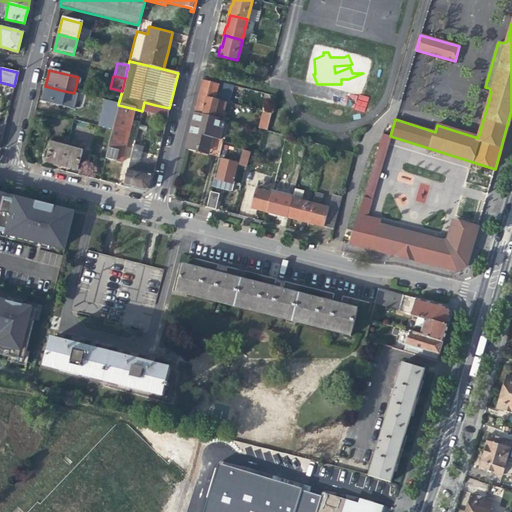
[(220,101),(225,83),(202,78),(200,86),(198,95),(218,100),(220,101)]
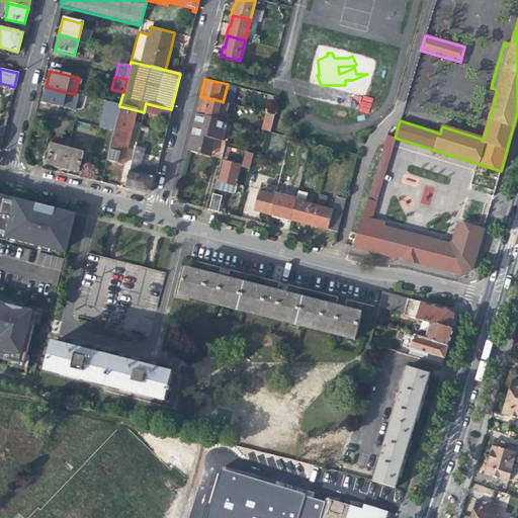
[(61,107),(65,92),(46,87),(44,96),(41,102),(61,107)]
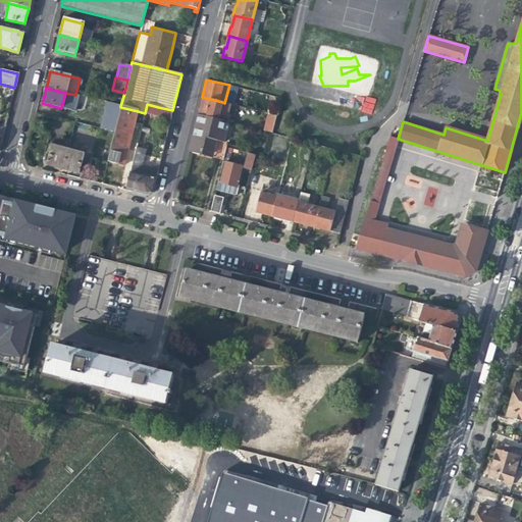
[(89,98),(75,95),(70,94),(66,107),(86,111),(89,98)]
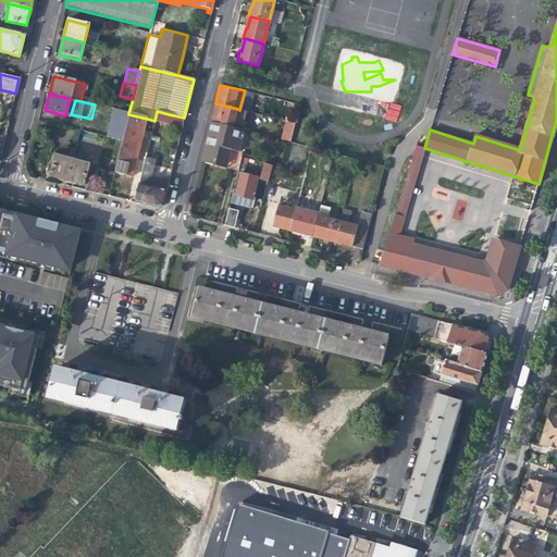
[(390,102),(385,119),(397,123),(401,106),(390,102)]
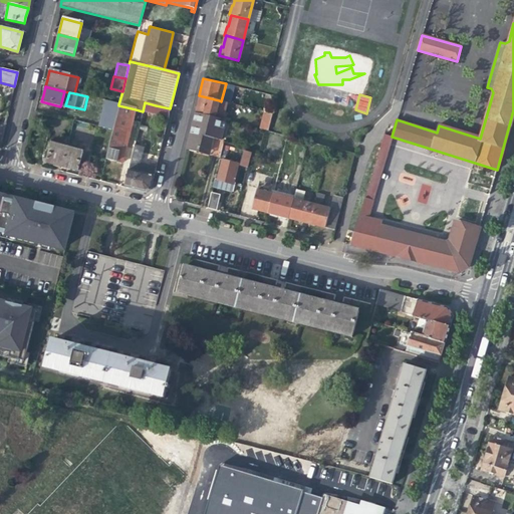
[(219,100),(199,95),(195,109),(199,110),(198,113),(199,114),(215,117),(222,119),(226,102),(221,101),(219,100)]
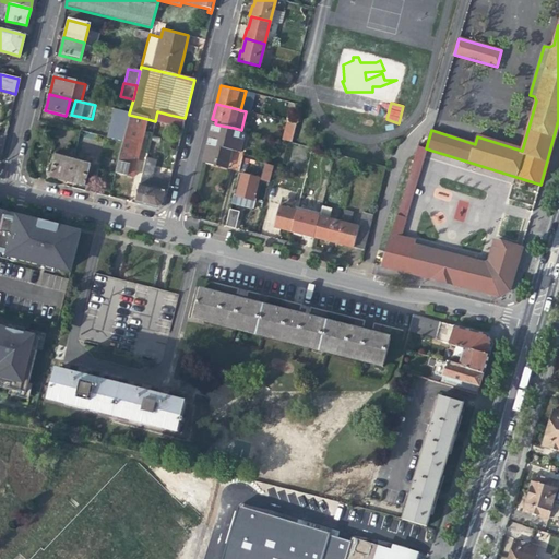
[(106,138),(122,142),(129,115),(129,114),(114,110),(106,138)]
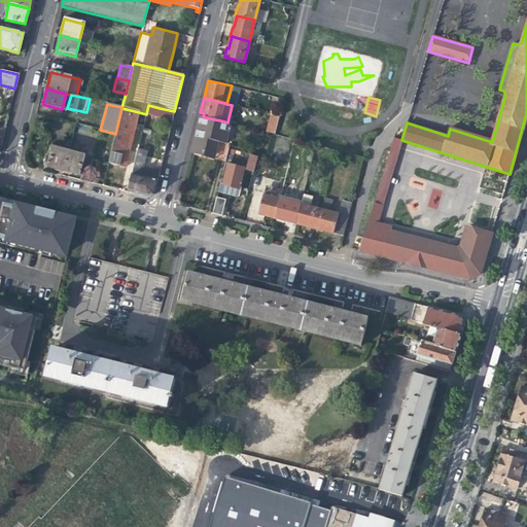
[(146,114),(172,120),(174,111),(160,108),(148,105),(146,114)]
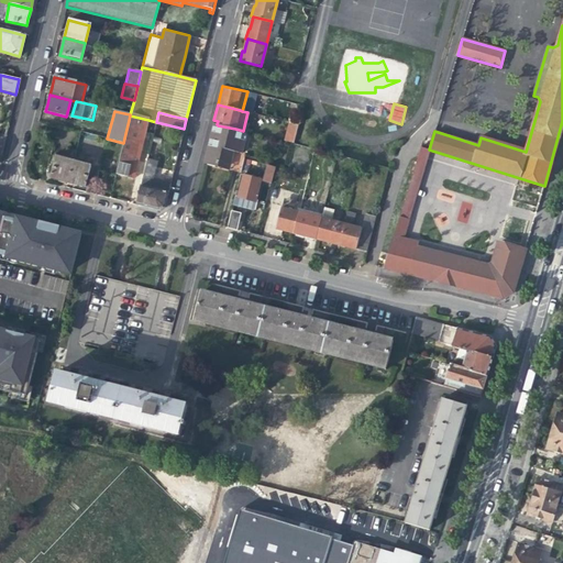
[(135,166),(148,120),(130,116),(123,143),(116,174),(132,178),(135,166)]
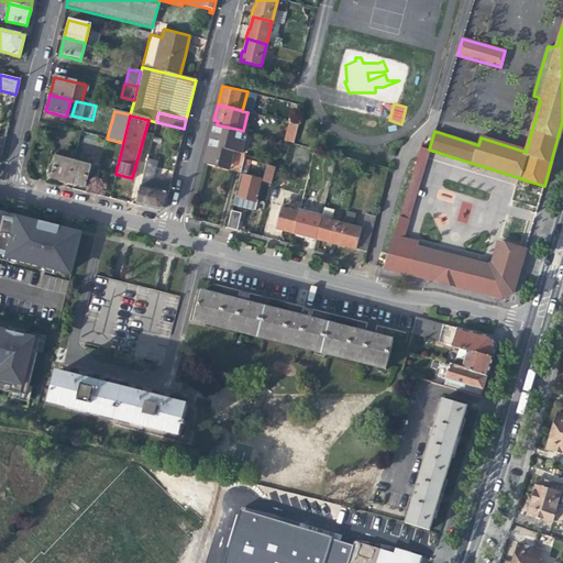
[(296,135),(298,125),(288,122),(286,132),(296,135)]
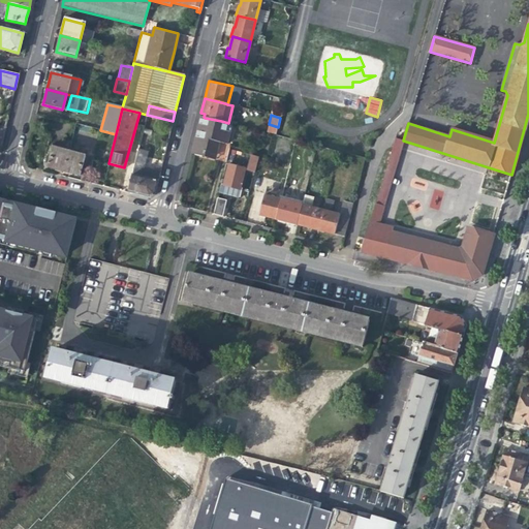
[(221,121),(205,118),(204,117),(199,116),(194,138),(190,156),(215,161),(220,144),(227,146),(232,125),(228,123),(221,121)]
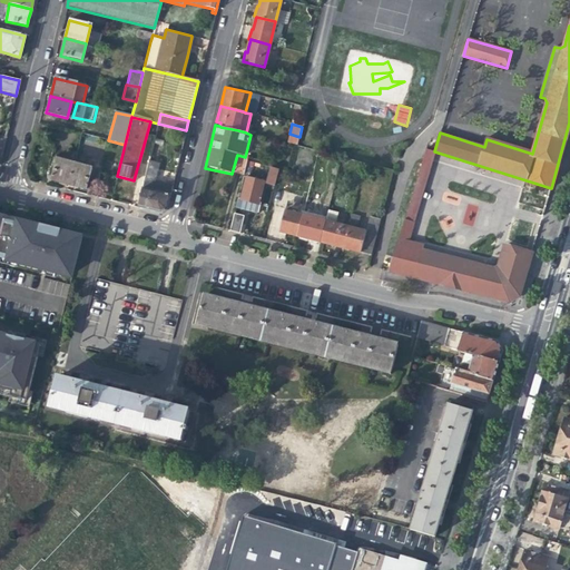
[(287,144),(296,146),(300,137),(290,134),(287,144)]
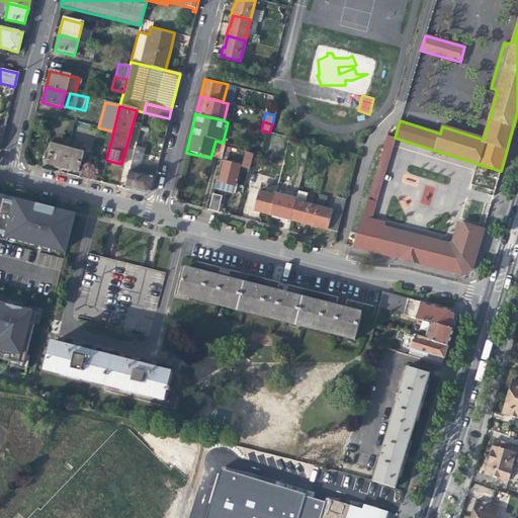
[(394,140),(395,138),(386,136),(360,223),(368,226),(394,140)]
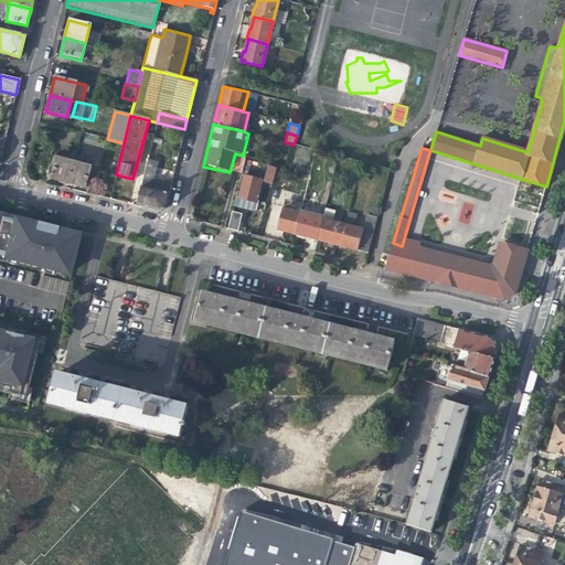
[(59,181),(66,183),(72,162),(54,158),(50,179),(59,181)]
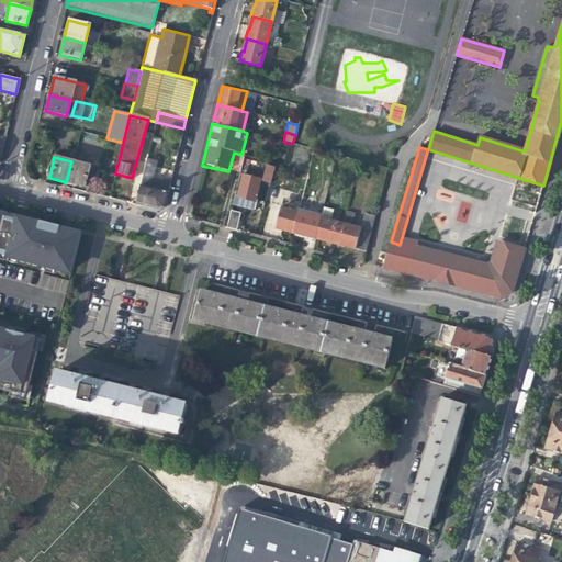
[(146,160),(135,205),(138,206),(158,211),(163,209),(169,182),(152,179),(156,163),(146,160)]
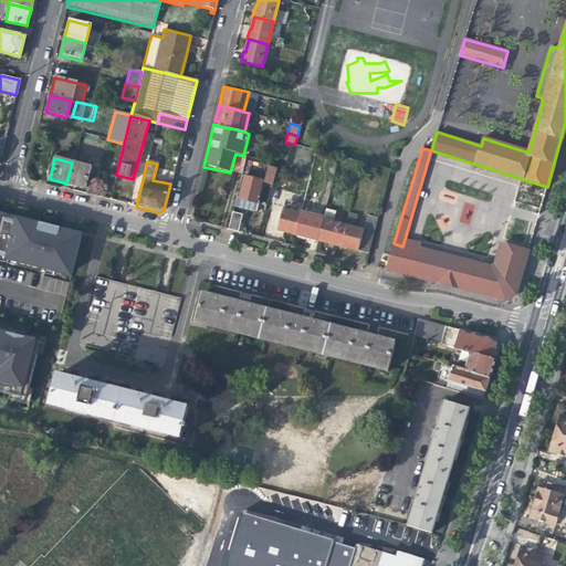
[(90,168),(72,163),(66,184),(80,188),(84,189),(90,168)]
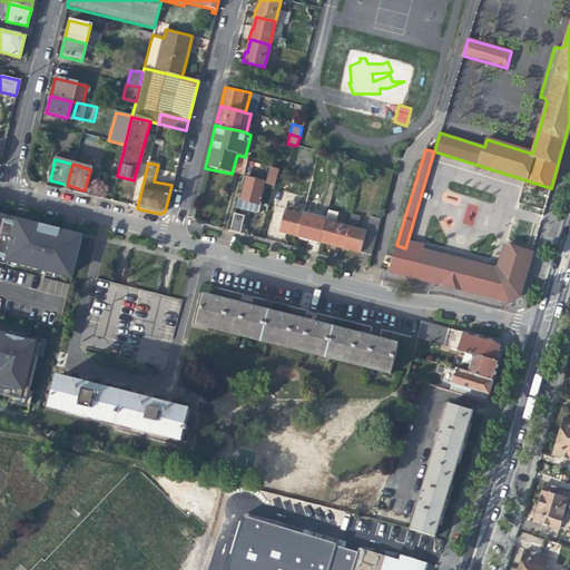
[(288,177),(290,174),(269,168),(265,184),(273,186),(276,174),(288,177)]
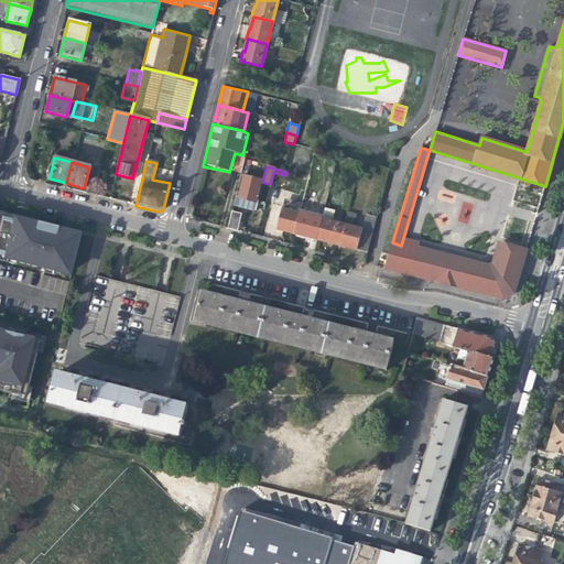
[(253,205),(260,182),(242,176),(236,202),(247,204),(253,205)]
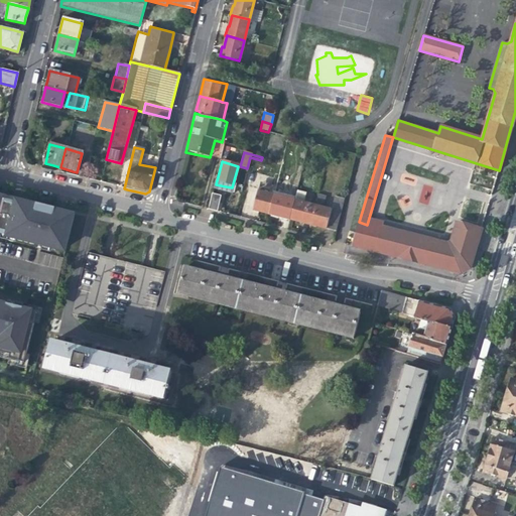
[(297,189),(294,200),(290,218),(297,220),(300,221),(300,223),(310,225),(315,205),(304,203),(306,191),(297,189)]
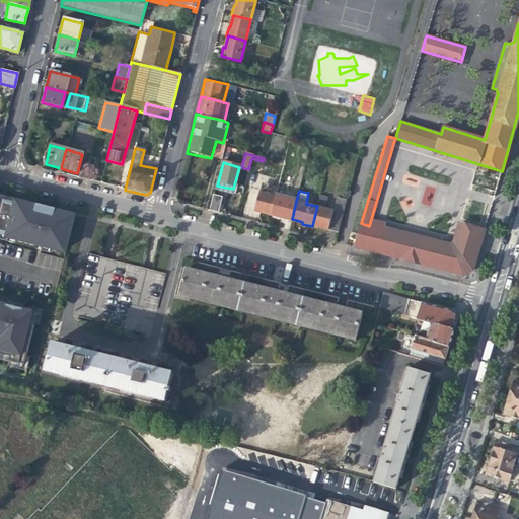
[(271,216),(271,214),(275,196),(260,192),(254,212),(260,213),(271,216)]
